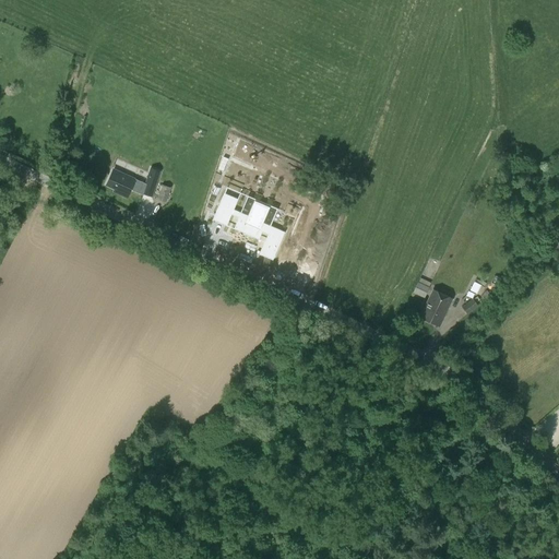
[(245,169),(236,195),(245,199),(254,173),(245,169)]
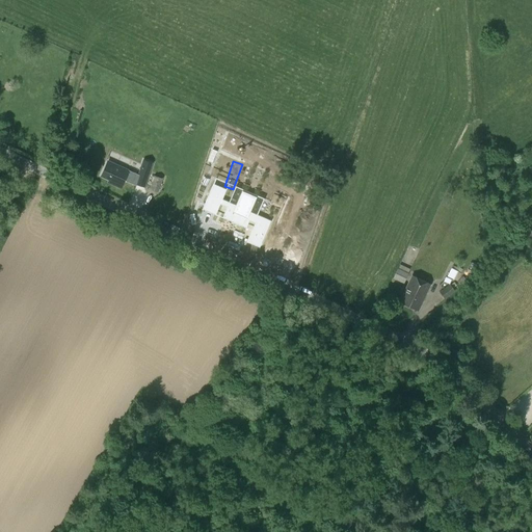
[(112,184),(121,188),(129,171),(108,162),(101,176),(113,181),(112,184)]
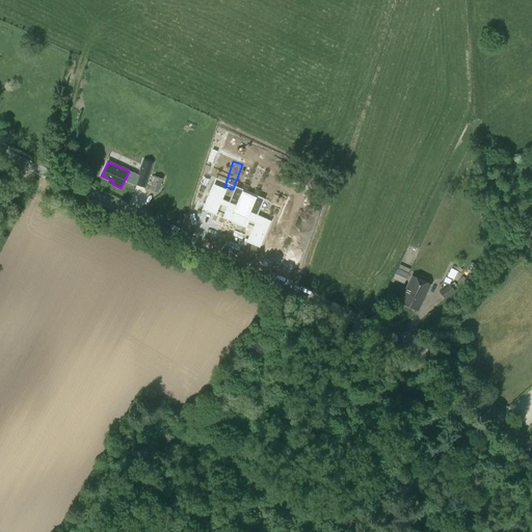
[(141,168),(135,184),(145,188),(151,171),(149,170),(150,166),(143,164),(141,168)]
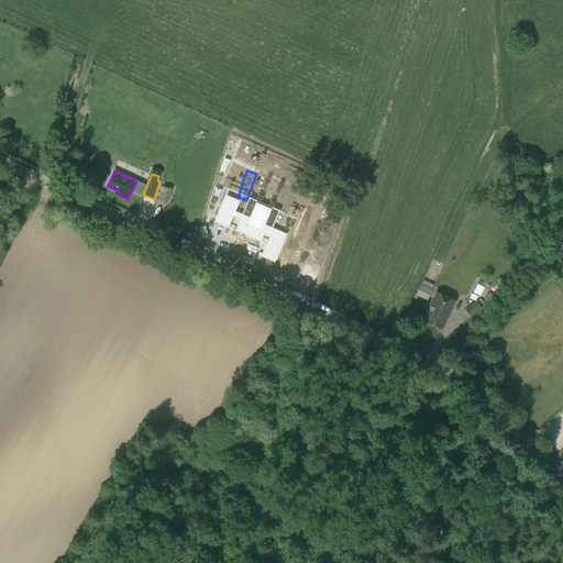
[(167,203),(172,190),(163,187),(158,200),(167,203)]
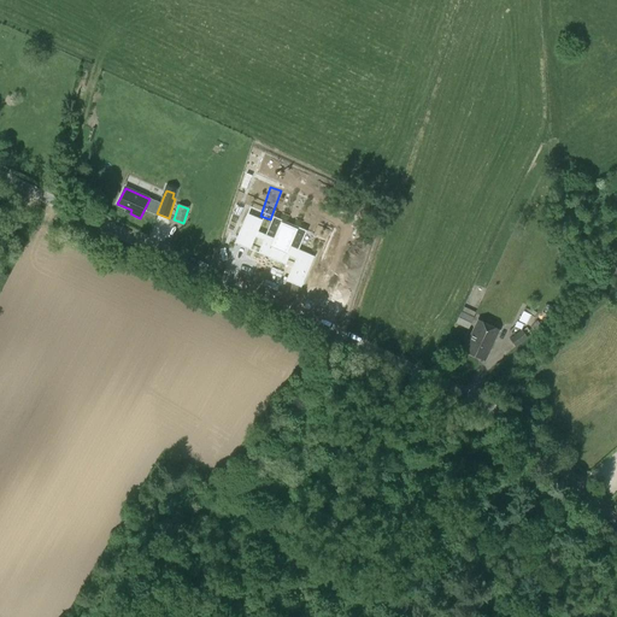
[(291,259),(297,262),(287,283),(301,291),(315,259),(289,248),(295,233),(282,227),(276,242),(258,235),(264,223),(248,217),(235,246),(251,252),(257,240),(264,244),(259,256),(286,268),(291,259)]
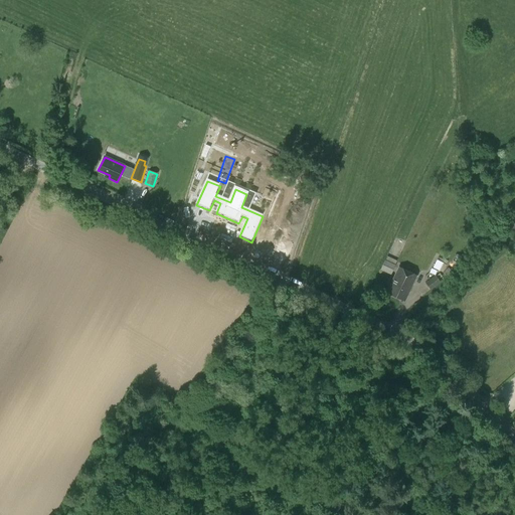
[(386,255),(379,270),(390,275),(397,261),(386,255)]
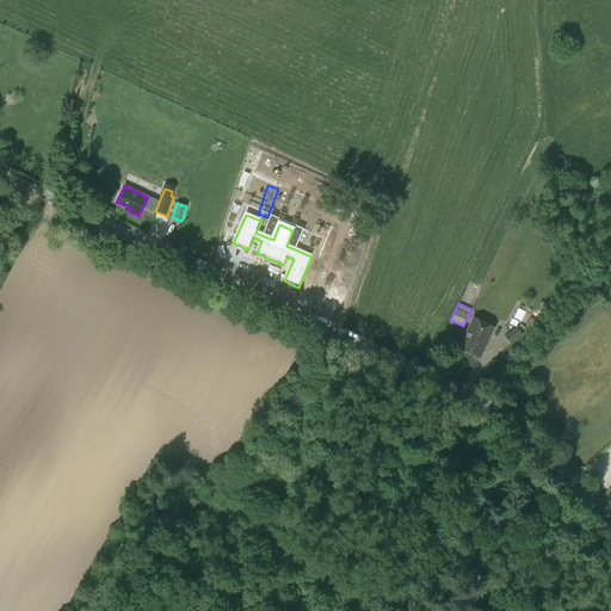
[(518,308),(513,318),(522,321),(524,316),(526,319),(529,314),(518,308)]
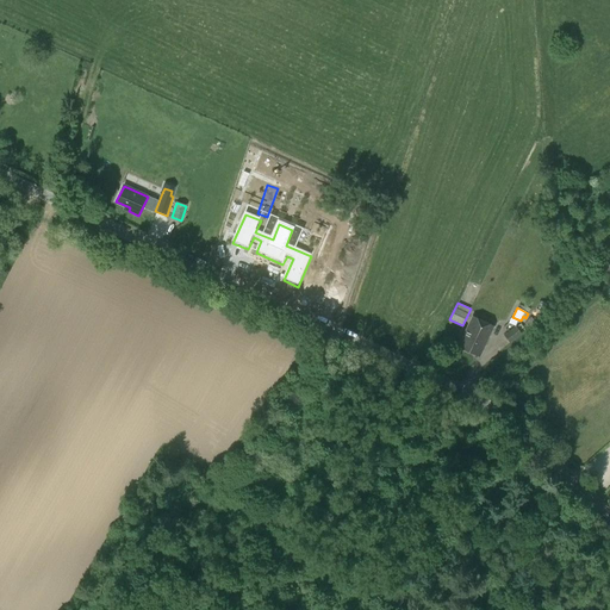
[(493,327),(472,316),(458,347),(479,356),(493,327)]
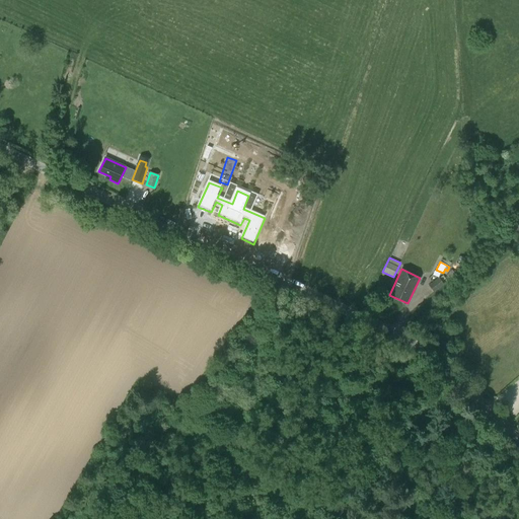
[(439,278),(429,286),(434,292),(444,284),(439,278)]
